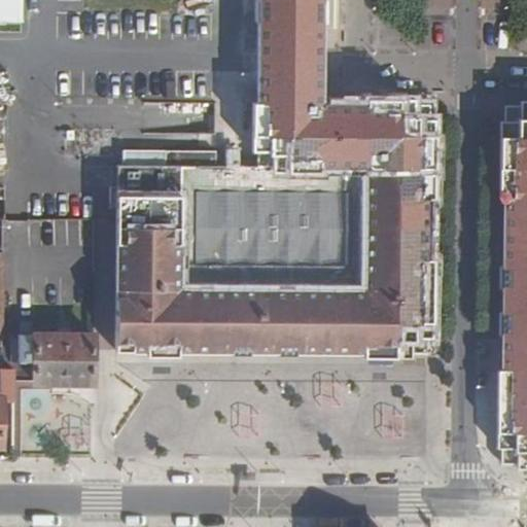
[(308,0),(256,0),(257,9),(299,10),(299,23),(309,23),(308,0)]
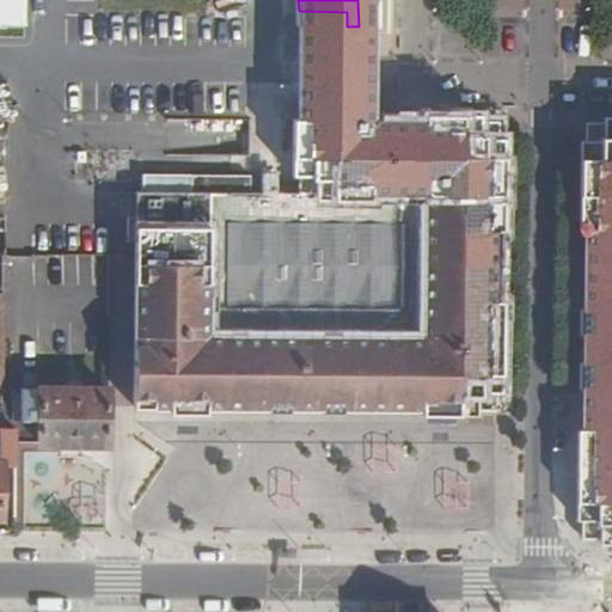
[(496,0),(499,12),(532,6),(530,0),(496,0)]
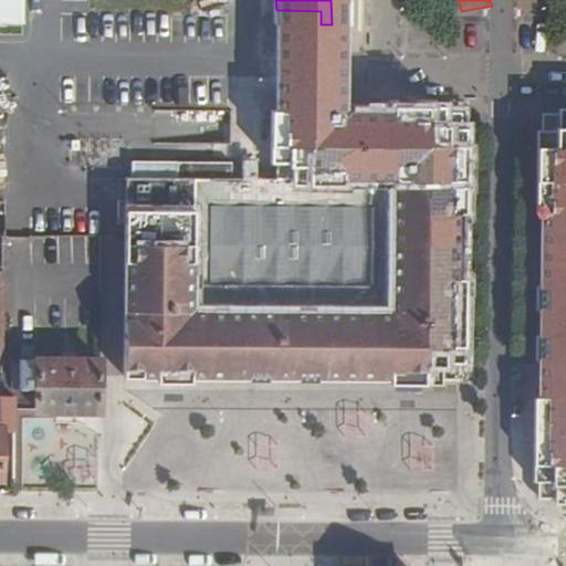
[(321,11),(276,10),(275,96),(289,95),(289,98),(317,98),(318,95),(327,86),(331,86),(332,24),(321,24),(321,11)]
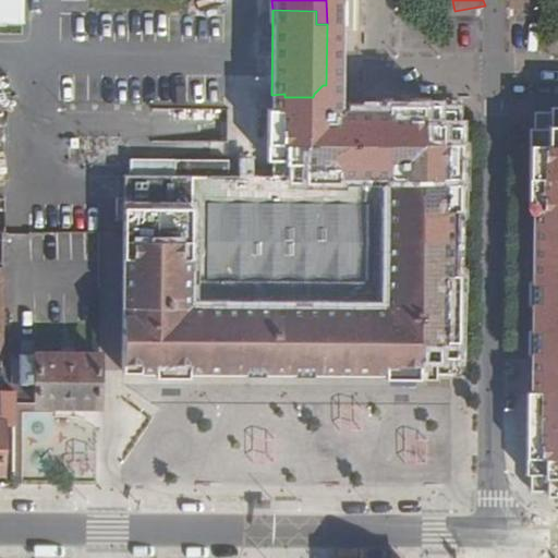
[(284,94),(271,95),(273,109),(271,124),(284,124),(284,121),(326,122),(326,85),(323,85),(314,94),(313,97),(284,97),(284,94)]
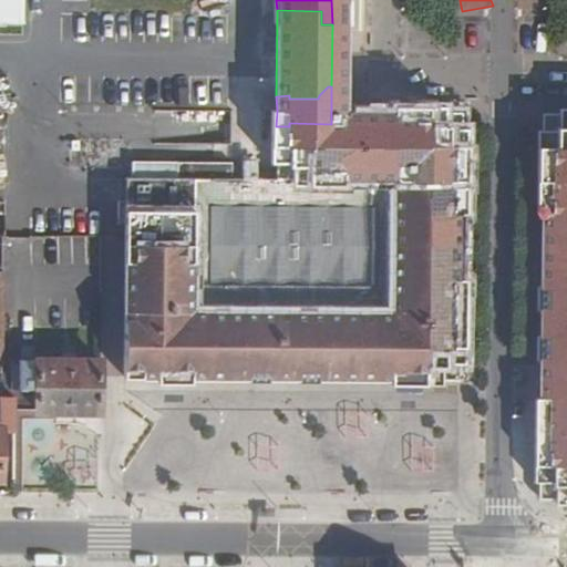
[(125,177),(123,373),(393,375),(393,370),(436,371),(437,366),(441,361),(444,359),(450,358),(450,317),(446,313),(449,136),(445,136),(435,126),(435,123),(331,124),(289,123),(289,126),(276,126),(276,178),(232,177),(232,163),(176,162),(154,162),(154,178),(131,177),(125,177)]
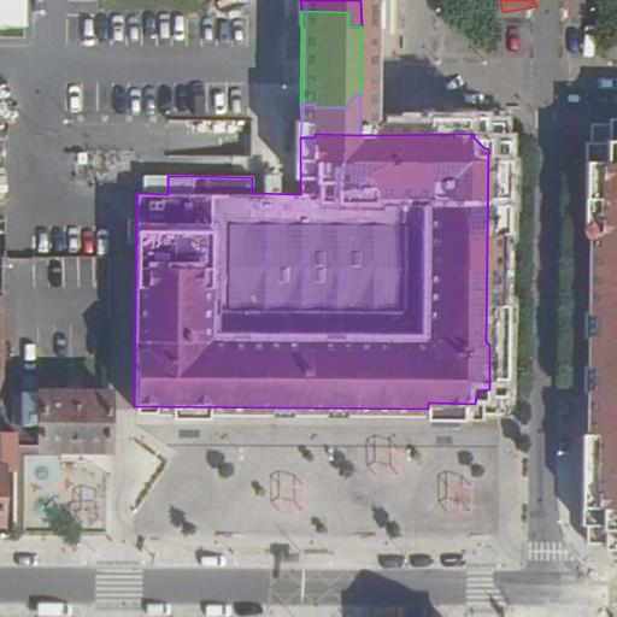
[(616,141),(606,152),(603,152),(601,395),(592,395),(591,524),(597,524),(604,532),(604,539),(616,539),(616,141)]
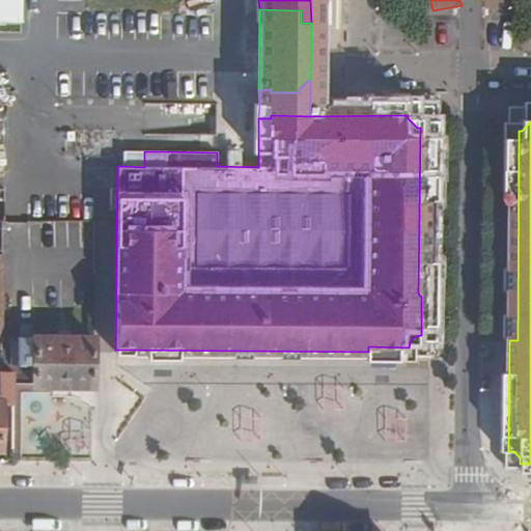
[(144,151),(123,150),(122,166),(144,167),(144,151)]
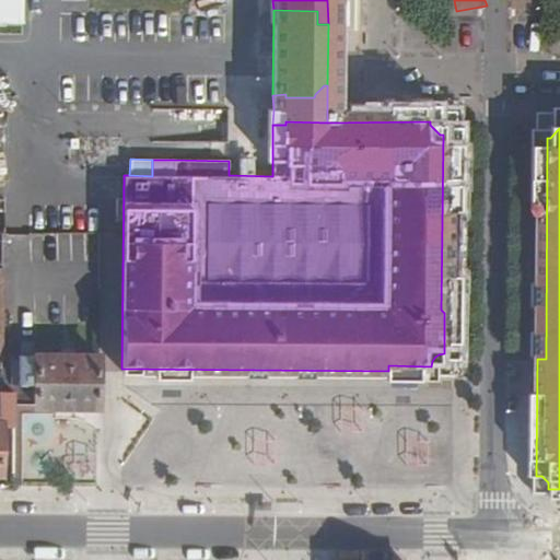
[(100,357),(21,356),(20,385),(36,385),(35,406),(98,407),(100,357)]
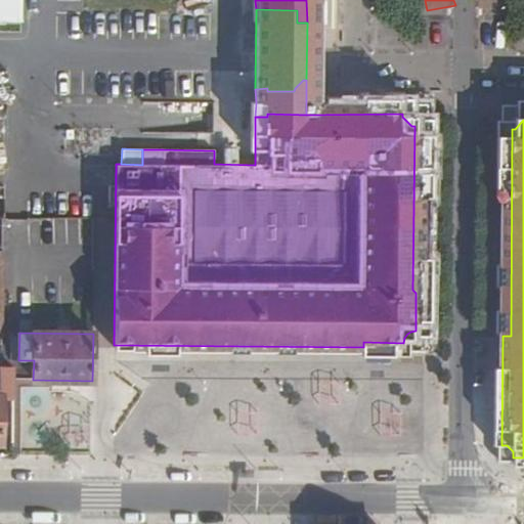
[(1,365),(0,365),(0,443),(1,443),(2,397),(13,396),(13,391),(1,391),(1,365)]
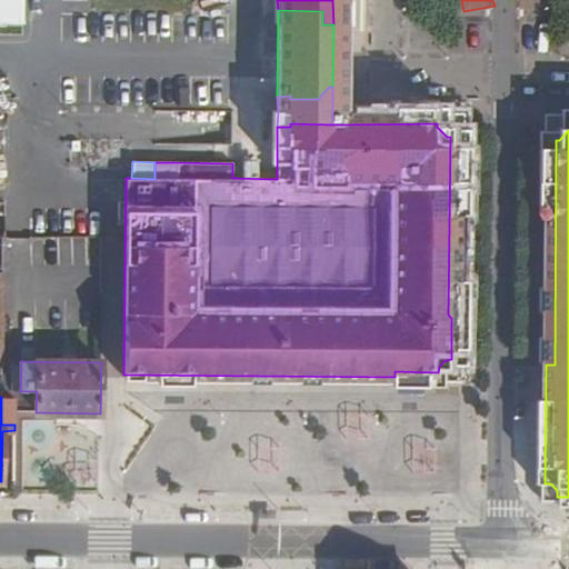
[(15,397),(1,397),(1,425),(15,425),(15,397)]
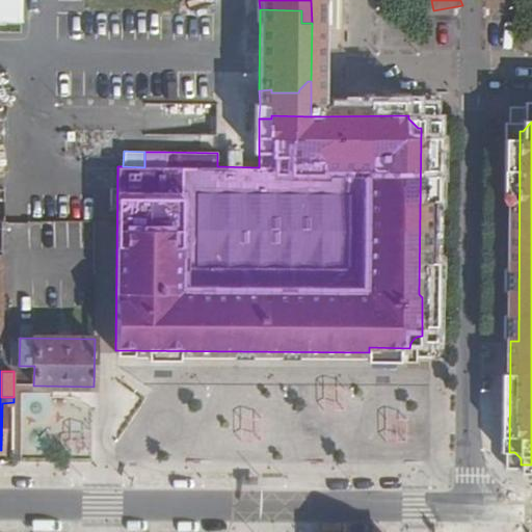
[(240,441),(261,440),(261,416),(239,417),(240,441)]
